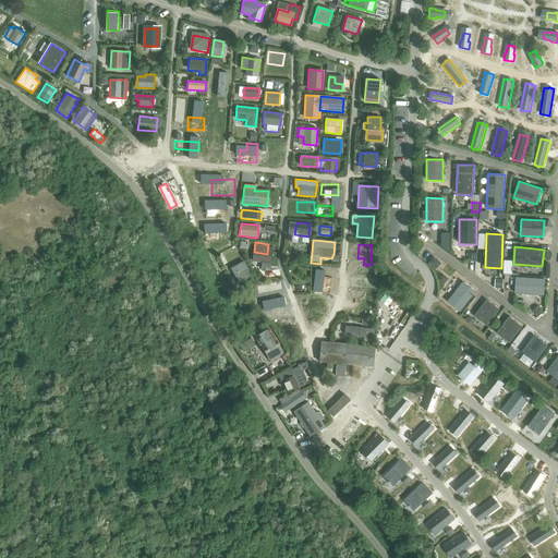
[(431,263),(429,265),(436,270),(437,268),(438,268),(440,266),(440,262),(435,257),(431,263)]
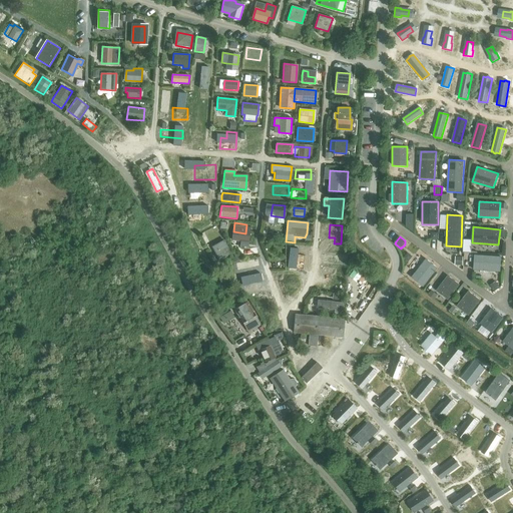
[(224,239),(211,246),(218,260),(230,253),(228,249),(229,248),(224,239)]
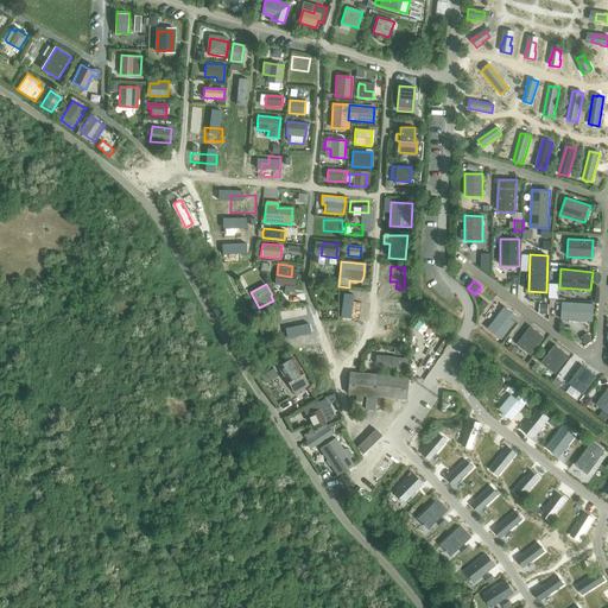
[(346,318),(355,318),(358,291),(347,291),(346,318)]
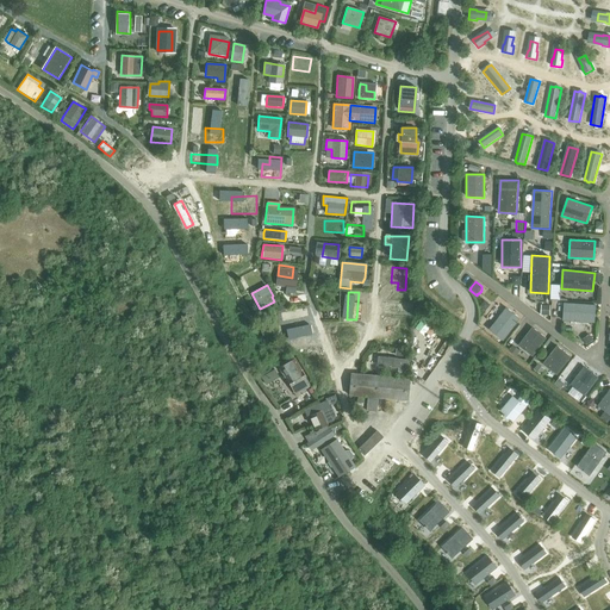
[(383,311),(410,312),(411,302),(383,300),(383,311)]
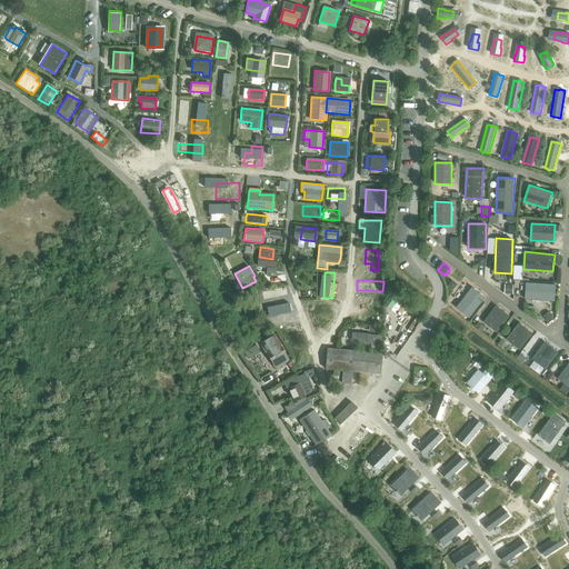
[(526,283),(525,300),(556,301),(557,285),(526,283)]
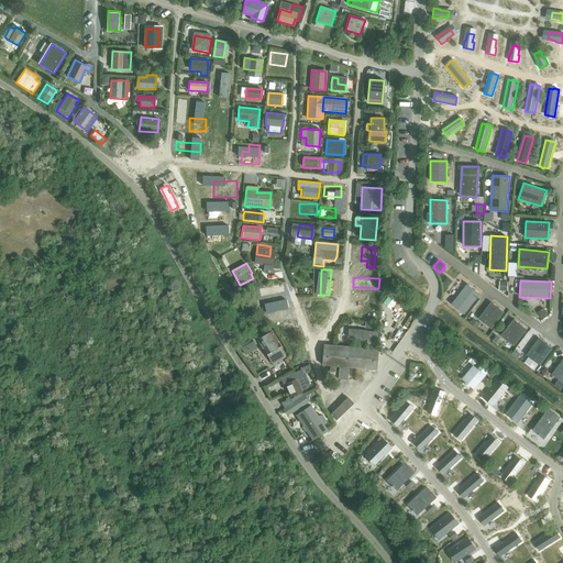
[(468,284),(451,305),(464,315),(482,294),(468,284)]
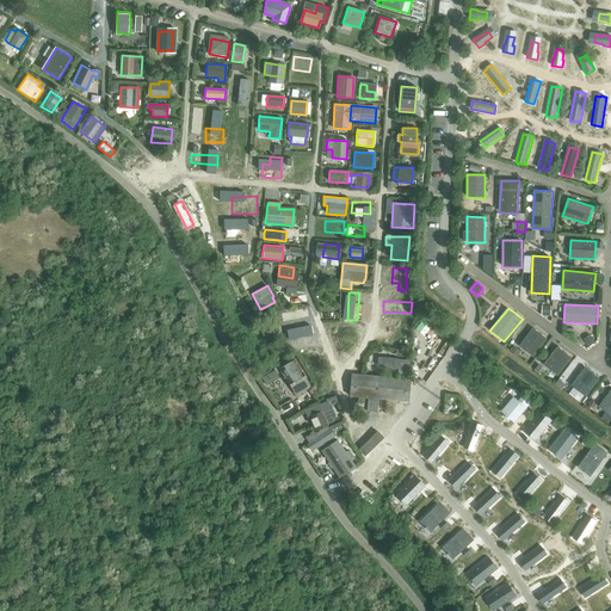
[(289,339),(316,333),(314,323),(287,329),(289,339)]
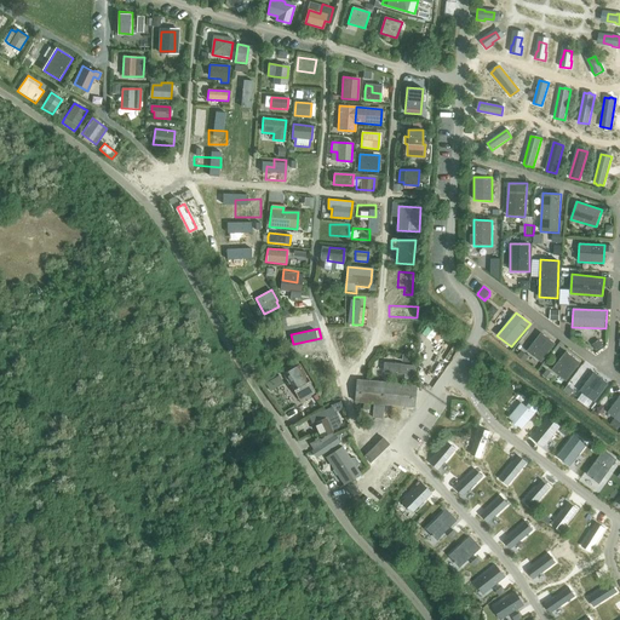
[(541,333),(527,351),(541,362),(556,344),(541,333)]
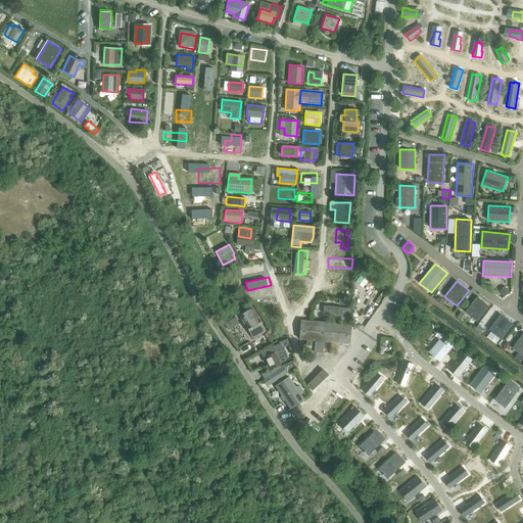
[(507,287),(501,291),(504,296),(510,292),(507,287)]
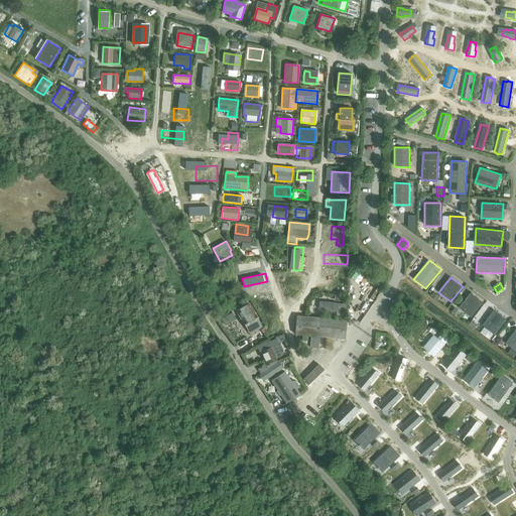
[(434,292),(431,296),(437,301),(440,297),(434,292)]
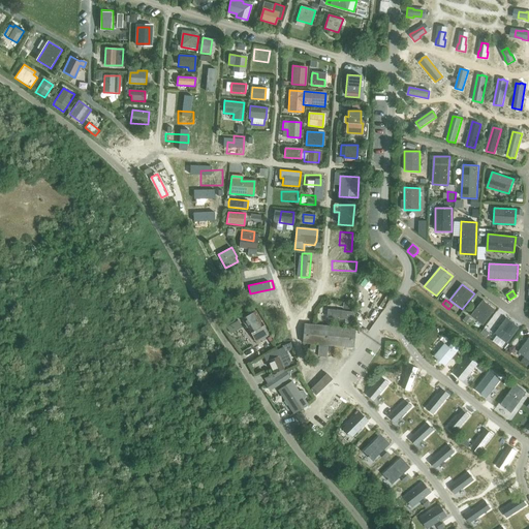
[(483,301),(471,316),(485,325),(496,309),(483,301)]
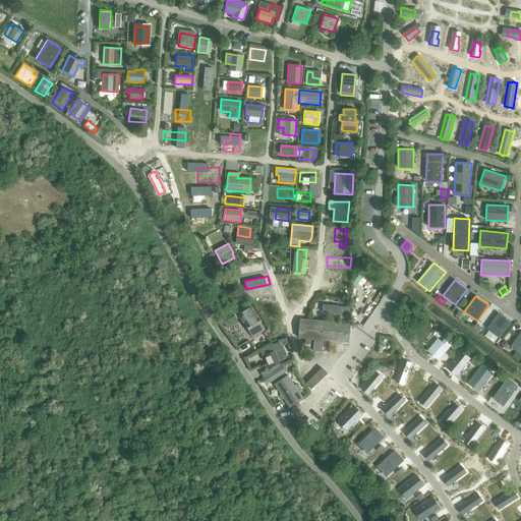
[(270,304),(264,307),(271,322),(276,320),(270,304)]
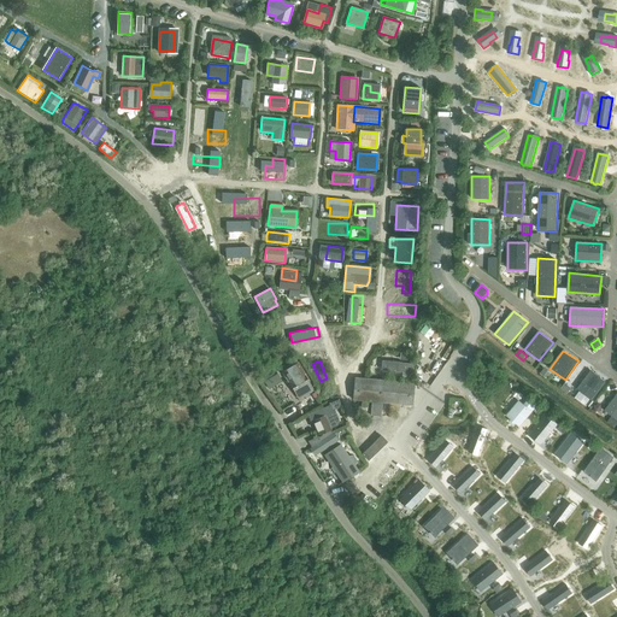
[(383,360),(382,370),(385,370),(386,370),(411,372),(412,374),(413,364),(383,360)]
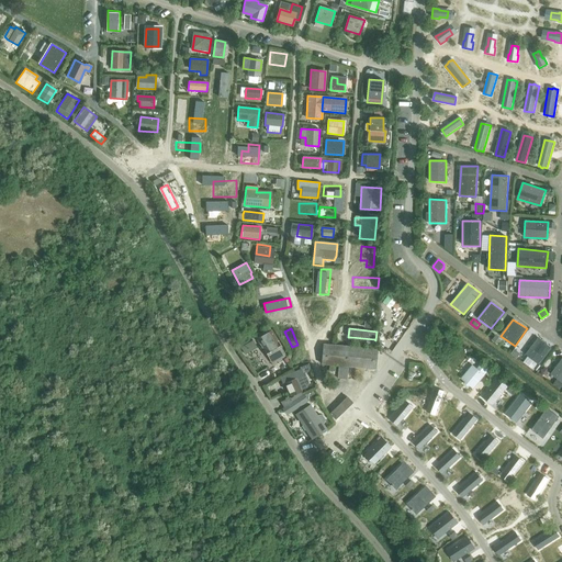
[(266,334),(257,338),(263,348),(270,361),(284,353),(277,340),(276,339),(271,330),(266,334)]
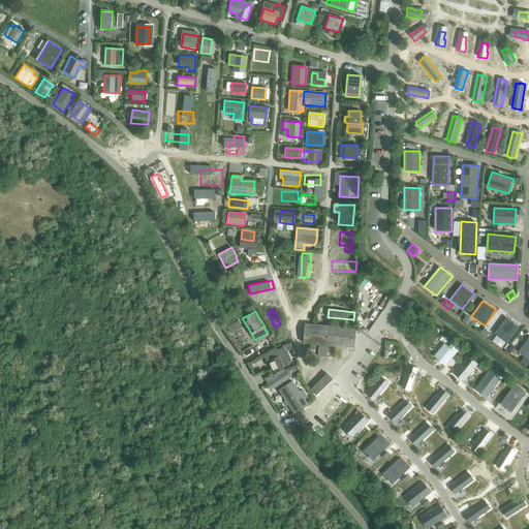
[(467,316),(464,320),(470,324),(473,320),(467,316)]
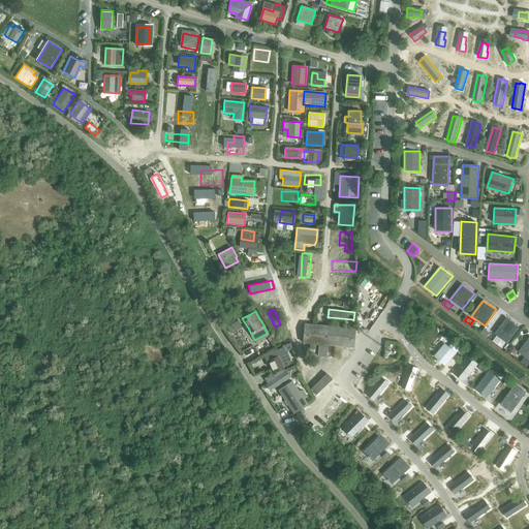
[(507,318),(495,334),(507,343),(519,328),(507,318)]
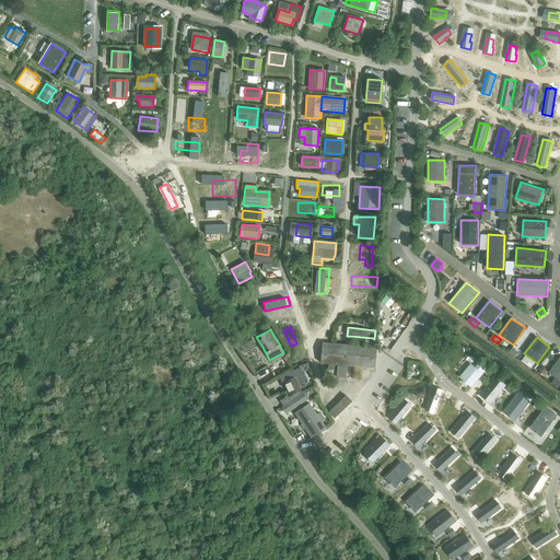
[(323,343),(321,363),(374,368),(375,348),(323,343)]
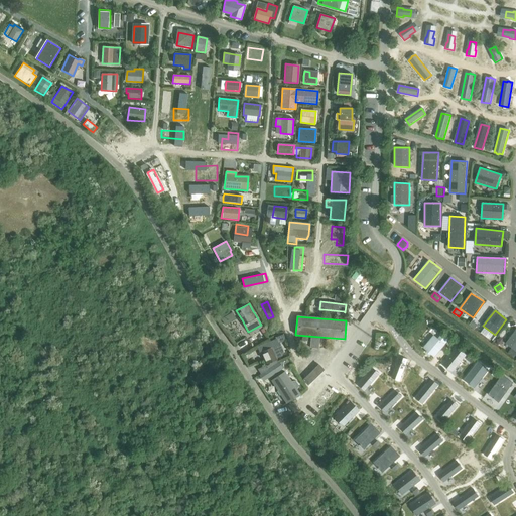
[(473,320),(470,326),(475,330),(478,325),(473,320)]
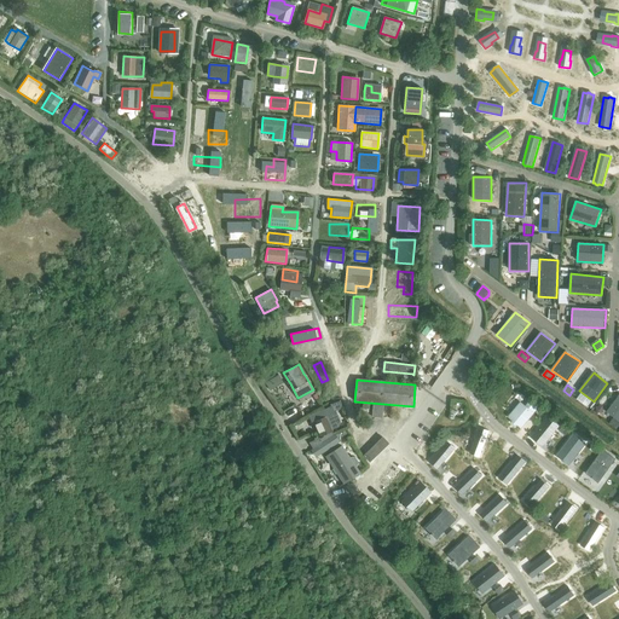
[(618,395),(607,411),(618,420),(618,395)]
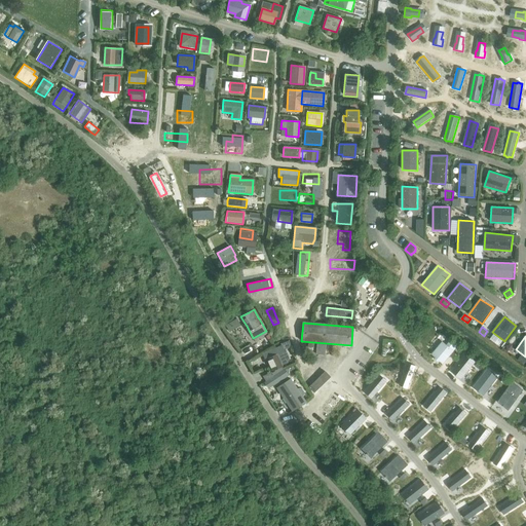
[(395,352),(396,340),(384,339),(383,352),(395,352)]
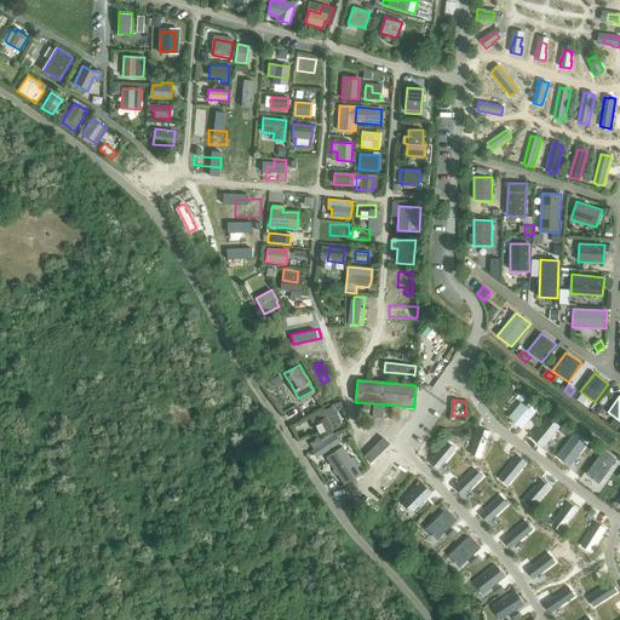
[(521,403),(510,418),(515,422),(514,423),(517,426),(518,425),(523,429),(534,414),(540,407),(532,401),(527,407),(521,403)]
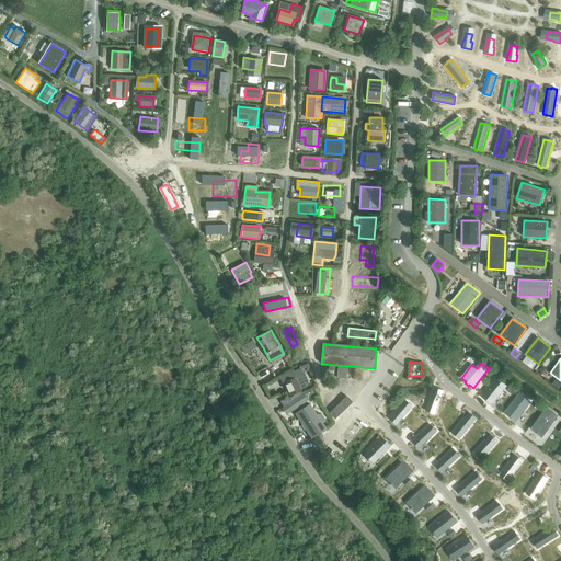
[(308,364),(299,367),(299,368),(302,375),(304,374),(310,371),(308,364)]
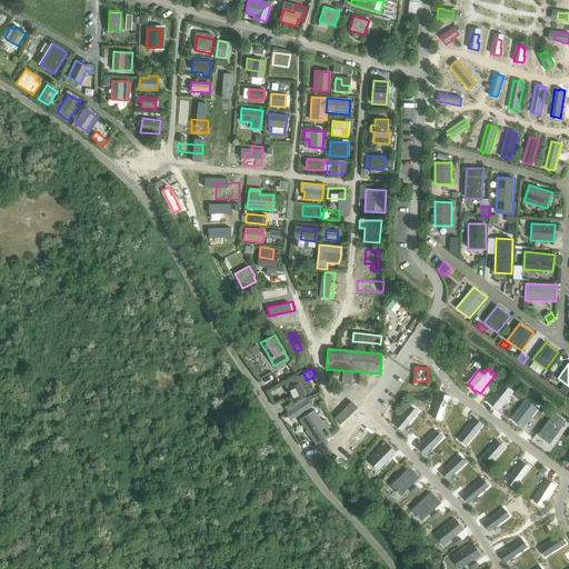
[(343,371),(342,383),(352,383),(352,371),(343,371)]
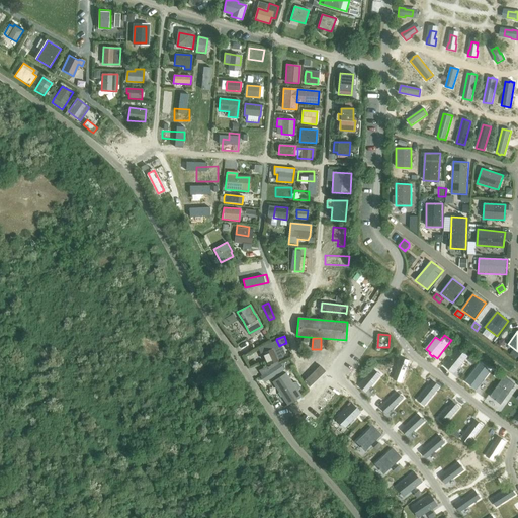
[(276,340),(258,348),(260,354),(262,353),(268,365),(277,360),(276,359),(282,356),(283,353),(280,345),(279,346),(276,340)]
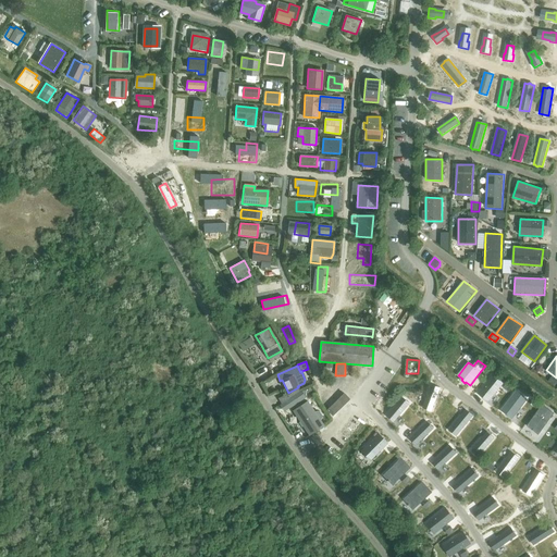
[(494,374),(478,394),(483,398),(484,397),(490,401),(504,383),(494,374)]
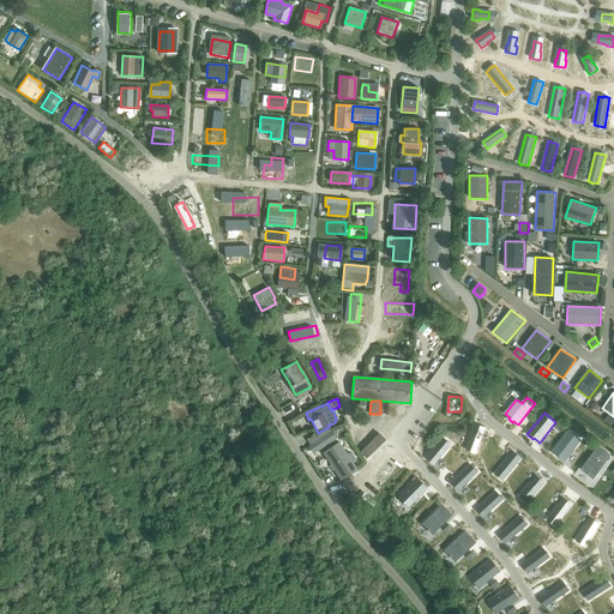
[(476,425),(467,450),(476,453),(486,428),(476,425)]
